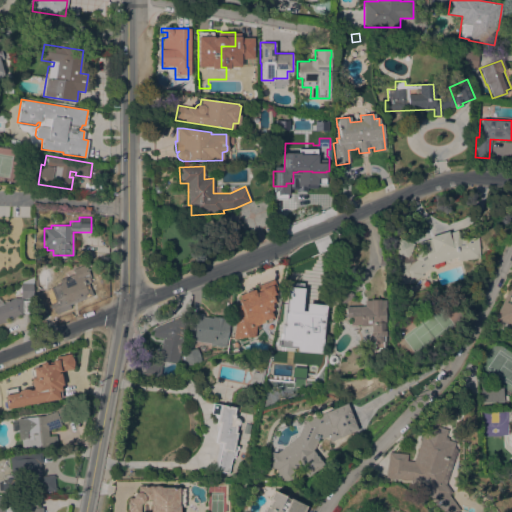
[(392,255),(399,237),(413,243),(407,258),(407,259),(421,251),(418,242),(429,239),(428,236),(447,231),(448,233),(457,230),(459,237),(469,236),(469,238),(478,237),(480,258),(456,260),(456,257),(429,265),(431,267),(421,274),(423,275),(412,282),(408,283),(403,284),(397,285),(394,265),(392,255)]
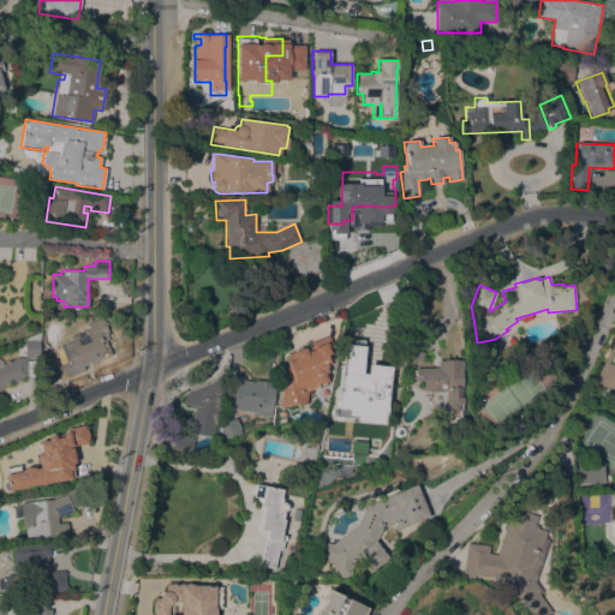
[(88,328),(87,324),(102,317),(108,332),(106,333),(108,338),(105,340),(112,353),(75,370),(64,345),(73,341),(71,335),(88,328)]
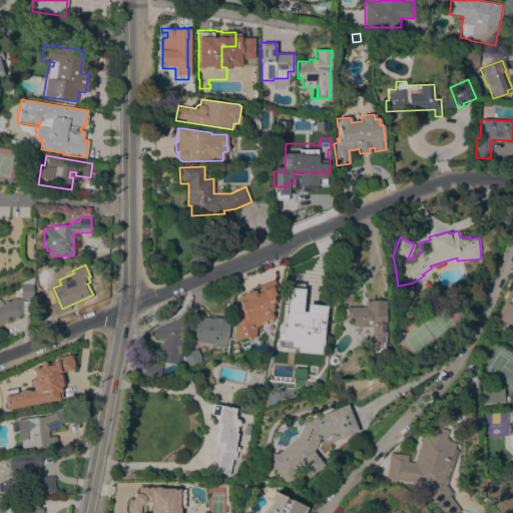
[(14,299),(20,299),(20,284),(22,284),(22,283),(33,279),(33,299),(22,299),(22,300),(32,300),(32,313),(22,313),(22,315),(7,320),(8,322),(2,324),(2,323),(0,323),(0,304),(2,304),(14,299)]
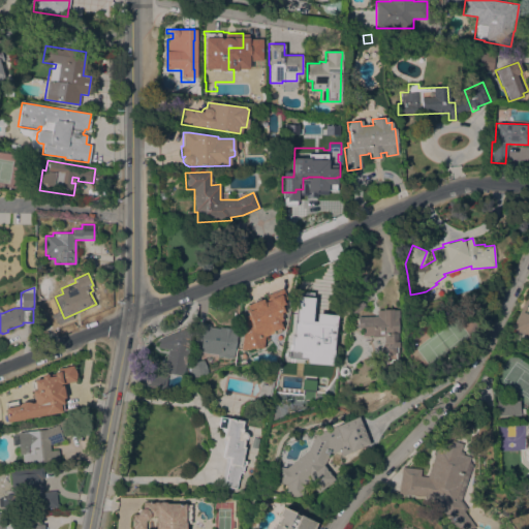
[(243,330),(241,323),(247,321),(245,316),(248,315),(246,310),(248,309),(247,305),(252,304),(252,302),(262,299),(263,302),(266,301),(265,296),(277,290),(285,313),(282,314),(283,319),(280,320),(284,330),(265,337),(263,348),(241,349),(243,330)]
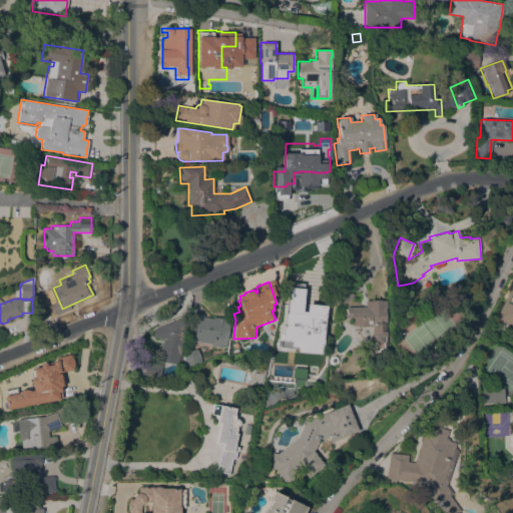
[(496,319),(512,282),(512,331),(512,333),(501,328),(503,322),(496,319)]
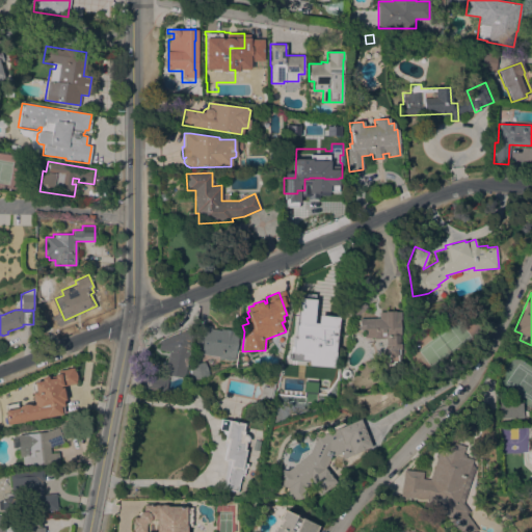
[(383,346),(386,346),(386,339),(374,339),(374,337),(365,338),(364,329),(360,329),(358,319),(379,318),(378,312),(384,312),(384,311),(395,311),(395,312),(400,312),(400,320),(399,320),(400,349),(397,349),(397,362),(393,362),(393,364),(392,364),(392,370),(388,370),(388,367),(384,367),(384,365),(382,363),(382,358),(384,357),(383,354),(381,352),(381,349),(383,347),(383,346)]
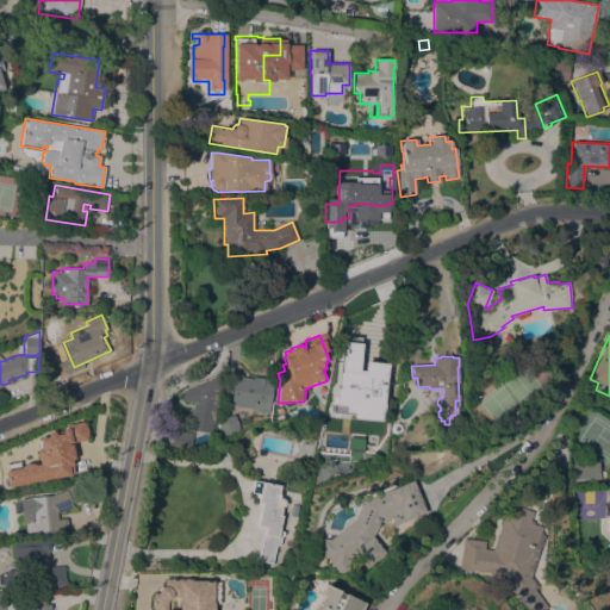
[(334,373),(344,373),(344,372),(354,372),(353,375),(363,377),(363,378),(369,378),(371,359),(393,360),(393,377),(388,377),(387,387),(385,387),(385,404),(372,404),(372,408),(360,406),(360,403),(331,402),(334,373)]
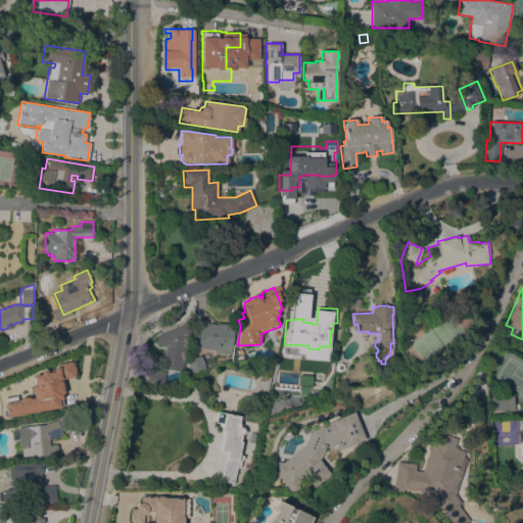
[(199,337),(192,337),(194,322),(201,323),(202,320),(207,320),(207,324),(217,325),(217,323),(234,325),(230,353),(227,352),(227,353),(221,353),(221,352),(215,351),(216,349),(198,347),(199,337)]
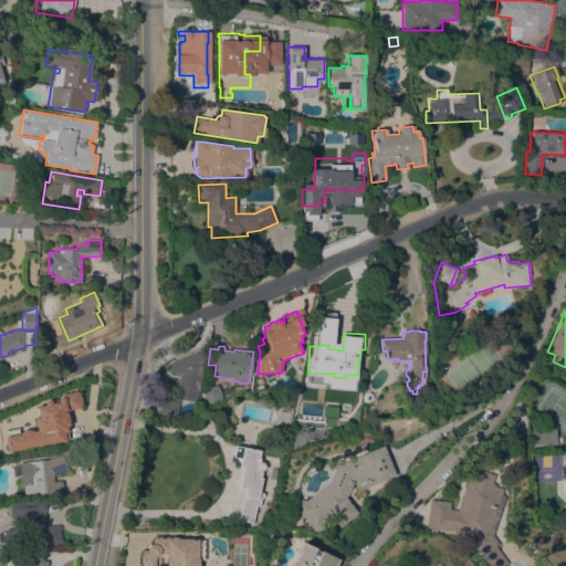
[(175,397),(179,374),(168,371),(170,362),(206,348),(203,360),(206,362),(205,364),(203,364),(197,401),(175,397)]
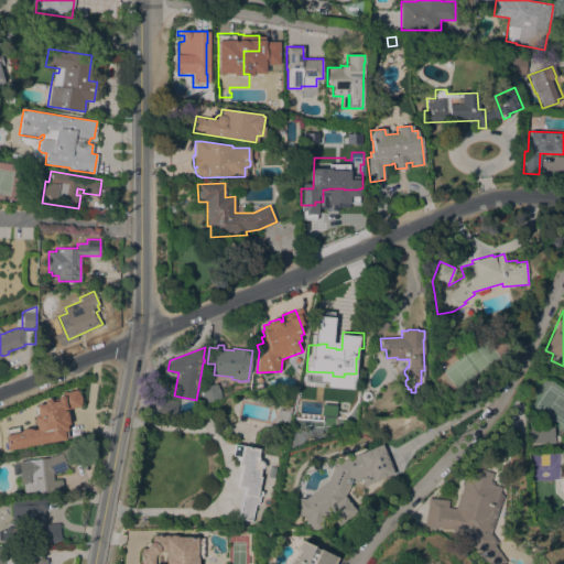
[(216,383),(221,398),(206,403),(201,389),(216,383)]
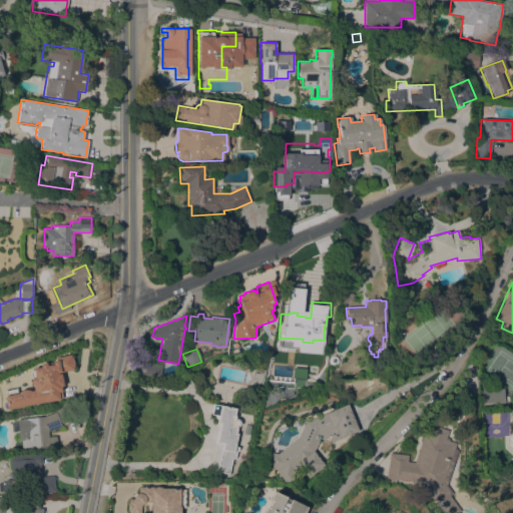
[(5,395),(4,390),(16,387),(17,392),(18,391),(19,390),(22,389),(24,389),(27,389),(29,390),(32,389),(30,378),(31,378),(30,369),(32,369),(32,367),(40,366),(39,363),(45,362),(46,365),(52,364),(51,357),(70,354),(70,356),(71,357),(73,360),(73,362),(72,369),(60,372),(63,385),(60,385),(61,390),(59,390),(61,397),(59,398),(44,401),(7,409),(6,407),(5,407),(4,400),(5,400),(4,395),(5,395)]
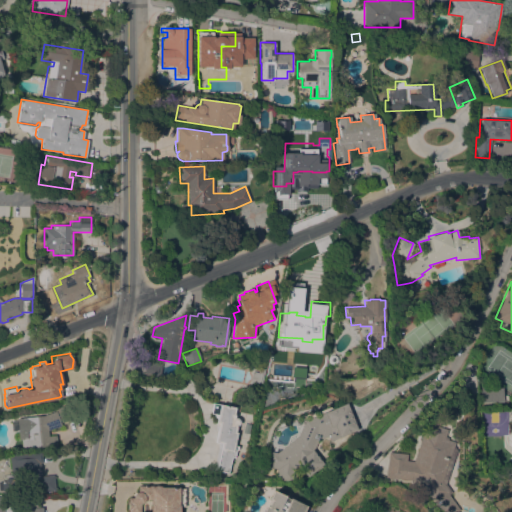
[(159,377),(135,373),(137,360),(162,364),(159,377)]
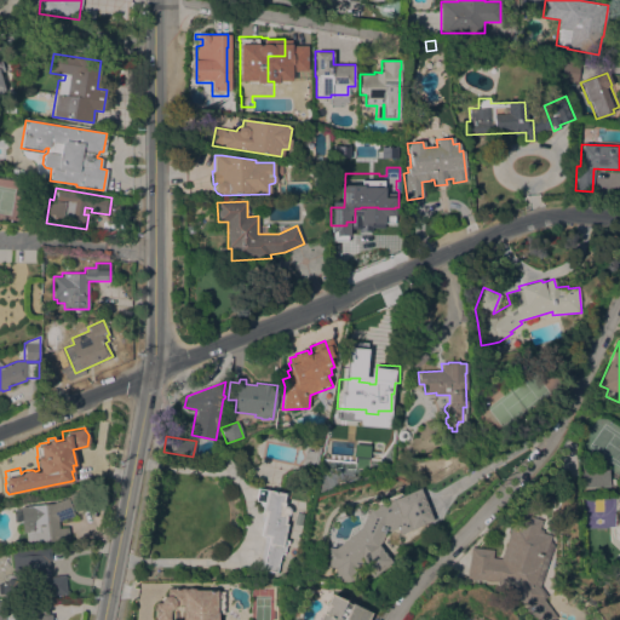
[(608,487),(580,487),(580,469),(608,469),(608,487)]
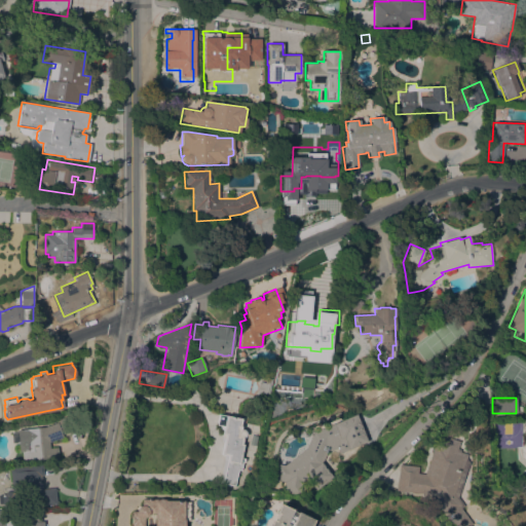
[(242,444),(243,444),(240,457),(245,458),(245,462),(242,461),(241,470),(238,470),(235,486),(220,483),(225,455),(221,454),(225,434),(222,434),(223,430),(221,429),(220,428),(220,425),(217,424),(219,414),(241,418),(239,425),(241,426),(240,429),(241,429),(243,429),(245,430),(246,433),(246,434),(246,436),(245,437),(243,438),(242,444)]
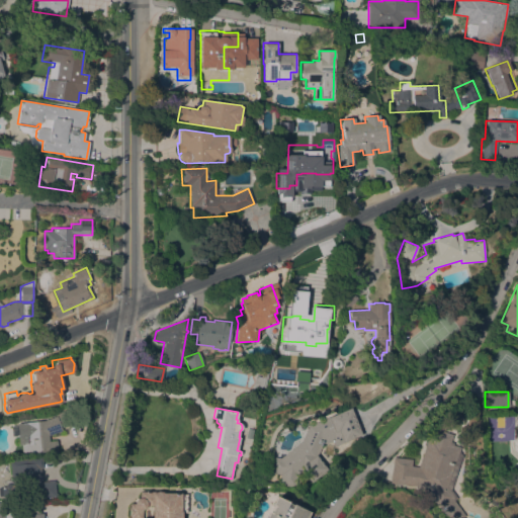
[(280,475),(269,472),(272,456),(280,458),(300,440),(308,426),(350,408),(361,435),(335,446),(332,440),(323,444),(318,456),(328,469),(312,483),(300,470),(295,490),(278,486),(280,475)]
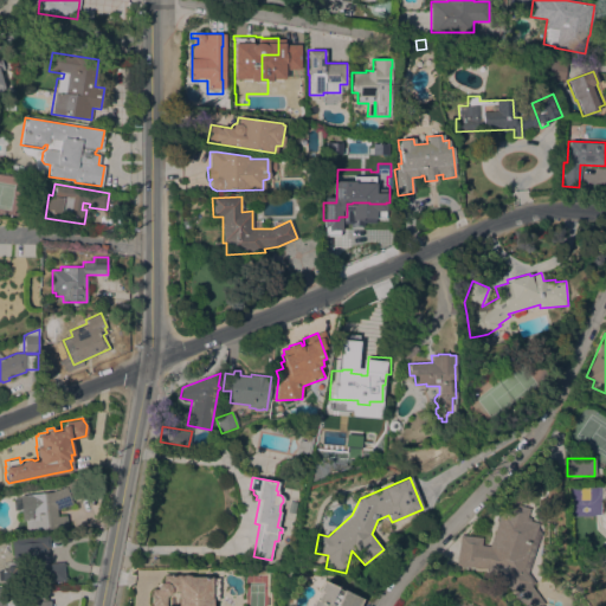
[(21,520),(20,510),(21,509),(20,495),(53,491),(65,485),(65,484),(79,478),(86,494),(71,501),(72,502),(57,509),(57,516),(66,515),(68,529),(56,530),(56,528),(28,532),(28,529),(24,529),(23,519),(21,520)]
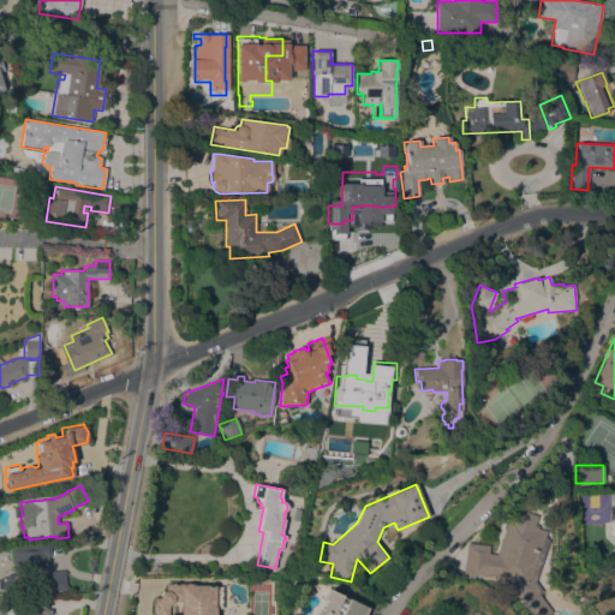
[(466,542),(488,545),(488,554),(496,554),(507,519),(512,520),(515,509),(536,515),(533,524),(537,525),(536,529),(545,531),(544,536),(548,542),(535,581),(542,590),(538,593),(551,613),(548,614),(530,614),(505,580),(493,577),(471,574),(463,574),(464,567),(466,542)]
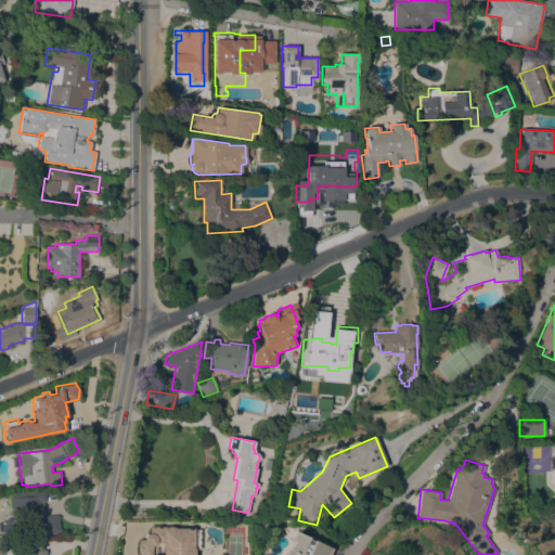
[(44,490),(46,502),(43,502),(44,516),(57,515),(60,532),(43,533),(42,527),(0,531),(0,521),(4,521),(4,519),(13,518),(10,493),(44,490)]
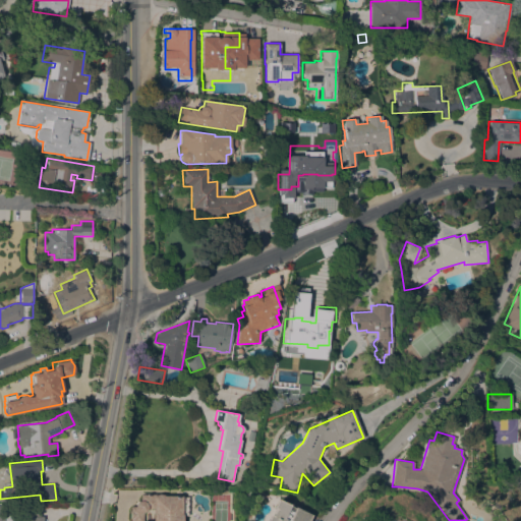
[(130,520),(130,519),(130,509),(130,506),(135,506),(136,503),(138,501),(139,501),(140,500),(140,494),(154,494),(155,495),(158,494),(159,494),(162,494),(164,495),(182,496),(182,498),(188,497),(188,515),(183,515),(183,520),(130,520)]
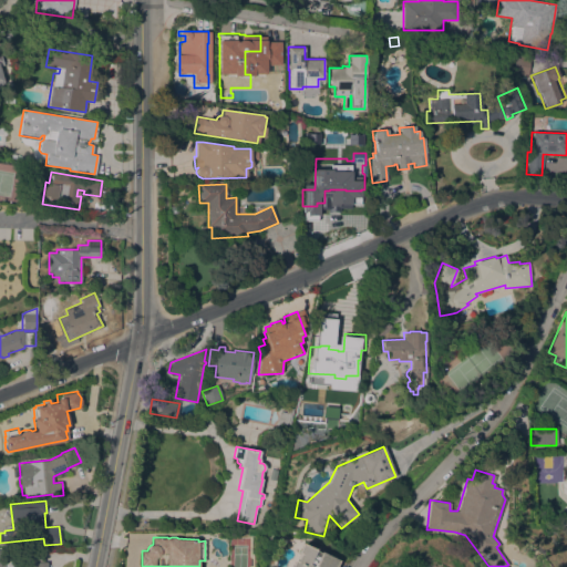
[(290,566),(294,560),(296,562),(299,554),(297,554),(301,543),(315,549),(313,550),(319,553),(320,552),(339,560),(336,566),(290,566)]
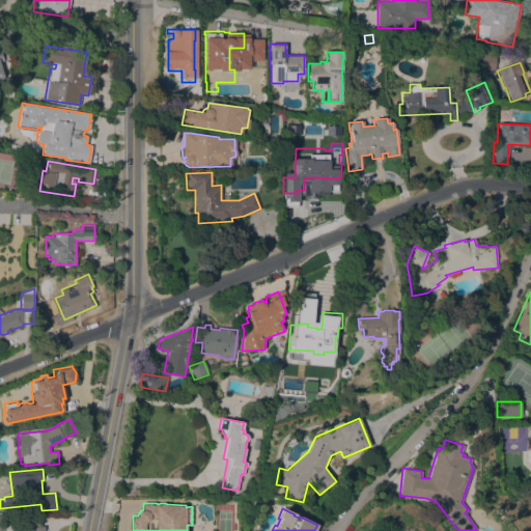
[(0,530),(0,514),(40,514),(40,526),(44,526),(44,530),(0,530)]
